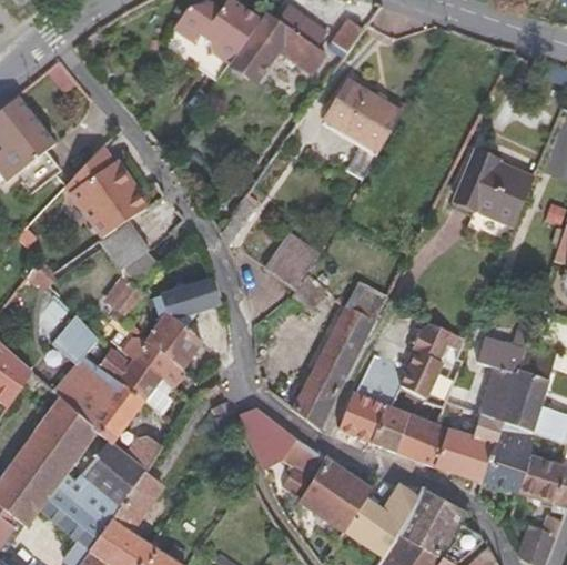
[(255,30),(263,19),(235,0),(229,0),(223,9),(213,2),(191,6),(175,28),(195,42),(200,36),(212,43),(214,54),(230,66),(255,30)]
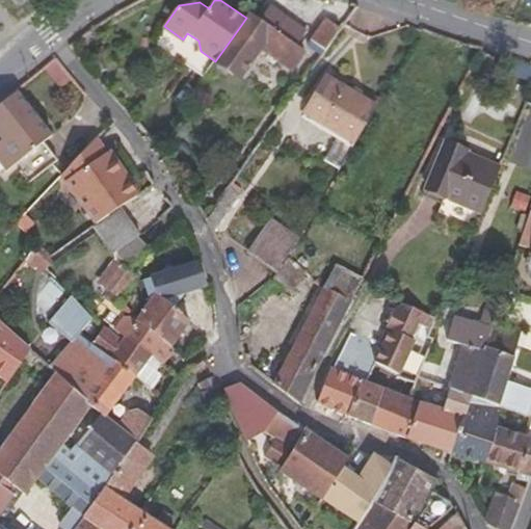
[(308,29),(271,4),(262,19),(251,11),(246,18),(239,28),(215,61),(240,79),(261,48),(292,70),(306,50),(297,44),(308,29)]
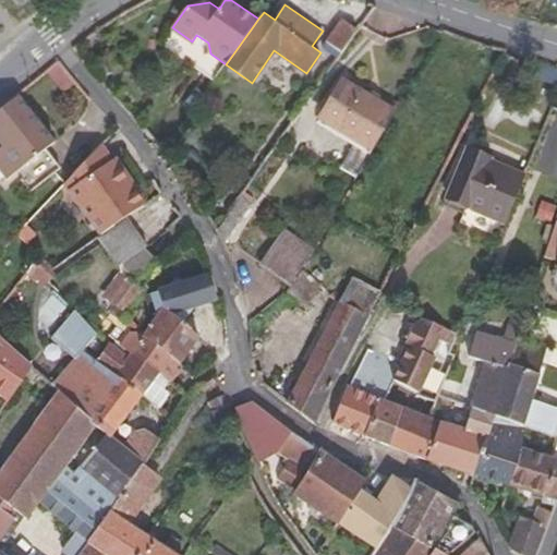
[(343,17),(327,39),(323,46),(337,57),(341,50),(343,51),(359,28),(343,17)]
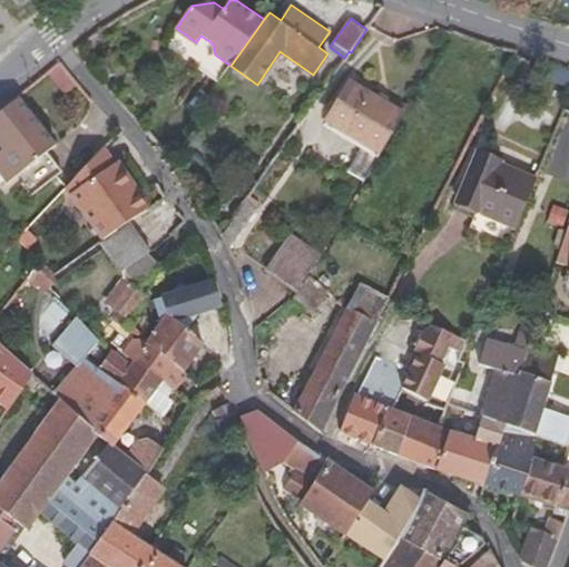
[(543,74),(568,82),(568,67),(547,59),(543,74)]
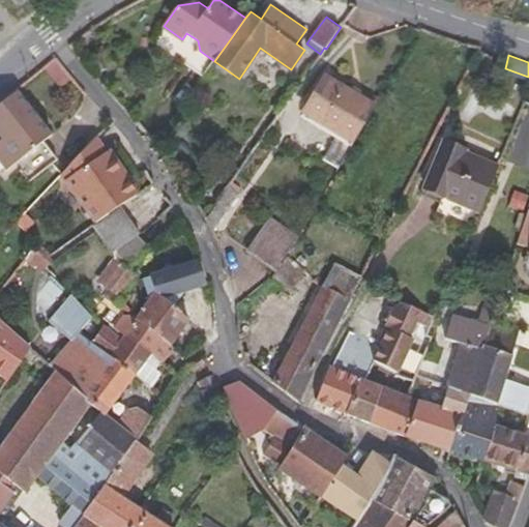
[(74,76),(57,56),(43,66),(60,86),(74,76)]
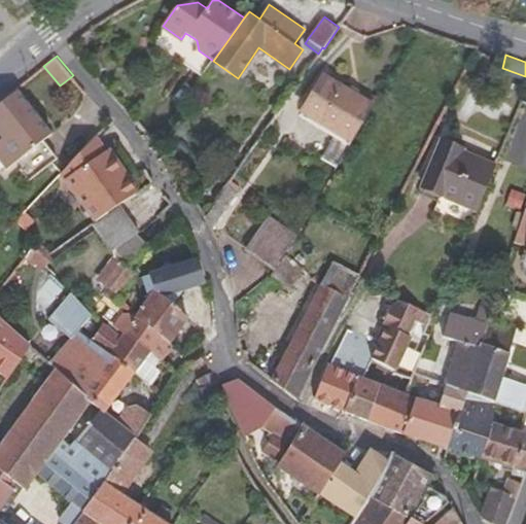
[(339,132),(352,140),(374,104),(324,75),(303,110),(339,132)]
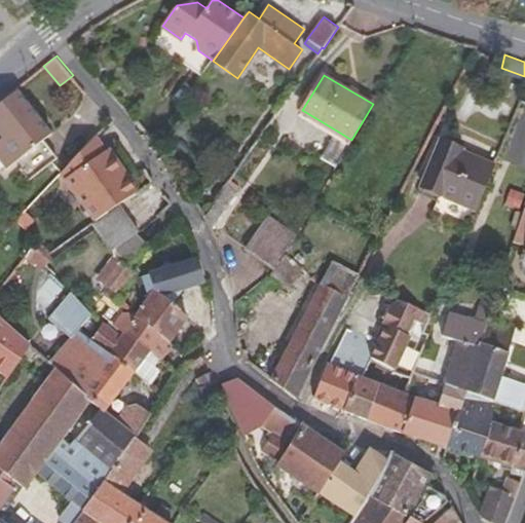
[(50,132),(15,87),(0,99),(0,132),(1,134),(2,137),(0,138),(0,156),(7,166),(15,160),(29,178),(58,156),(44,138),(50,132)]
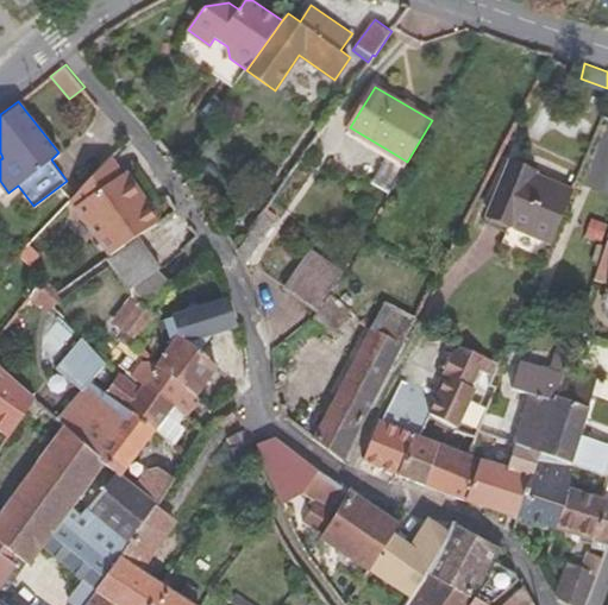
[(376,180),(392,189),(407,162),(392,152),(376,180)]
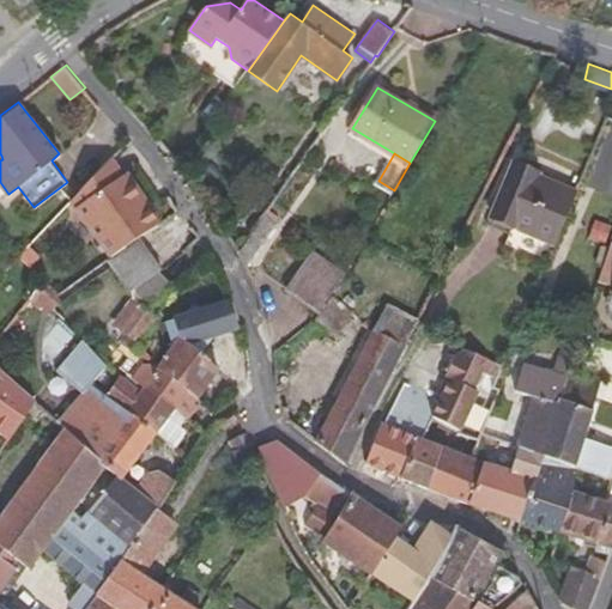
[(123,174),(111,157),(107,163),(116,177),(123,174)]
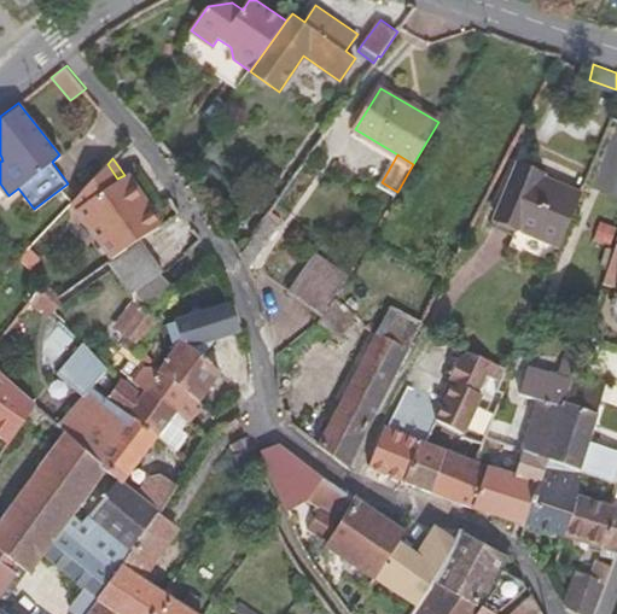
[(495,216),(559,244),(581,192),(543,176),(546,171),(519,161),(495,216)]
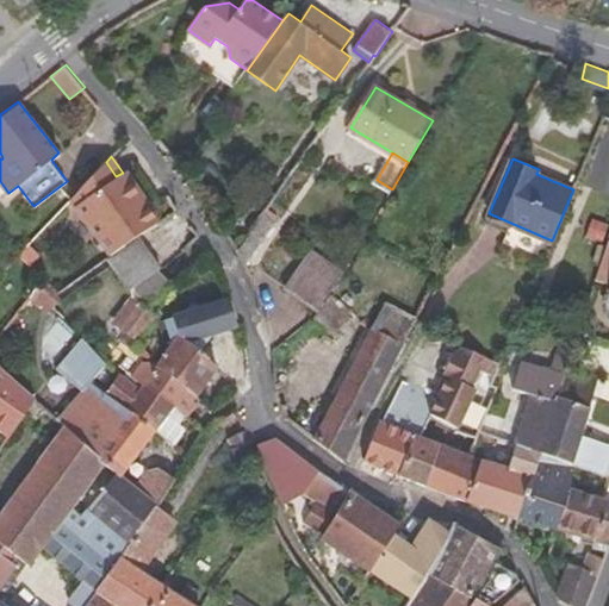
[(157,222),(123,173),(116,176),(106,162),(72,199),(111,254),(140,235),(157,222)]
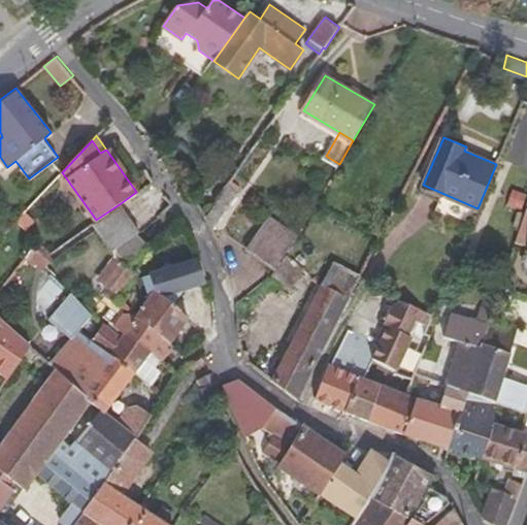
[(156,204),(163,211),(172,203),(166,194),(156,204)]
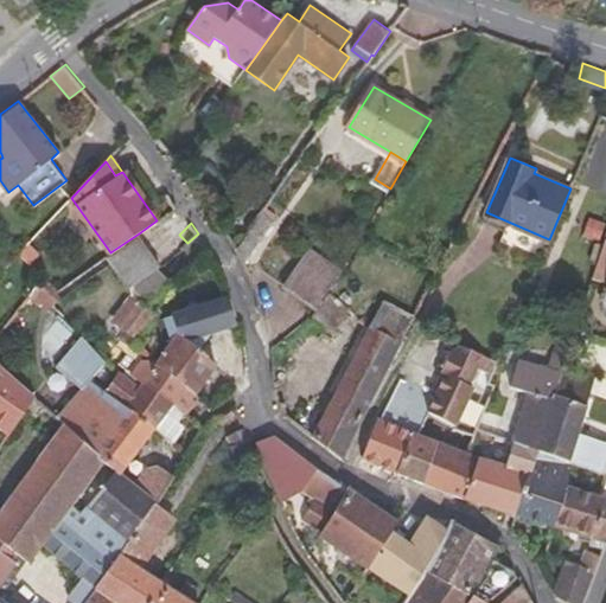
[(163,265),(139,233),(110,252),(104,256),(129,288),(159,268),(163,265)]
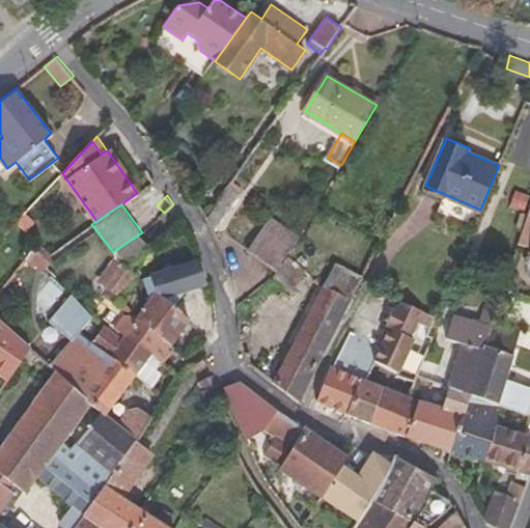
[(529,210),(518,243),(529,246),(529,257),(528,261),(528,267),(529,270),(529,210)]
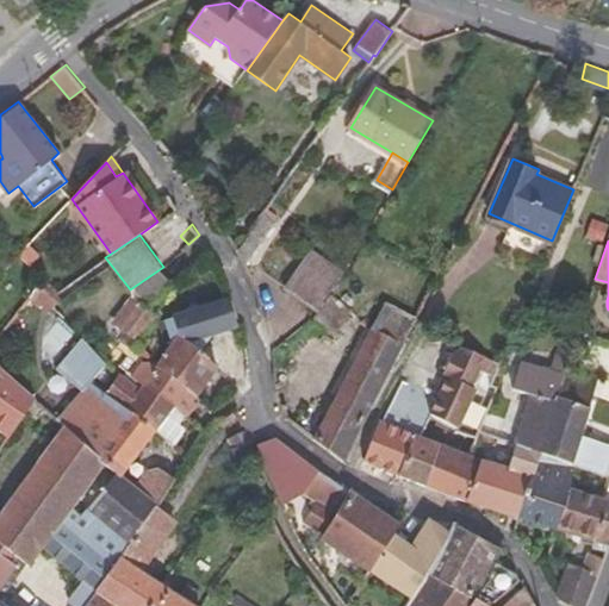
[(38,252),(29,243),(19,254),(30,263),(38,252)]
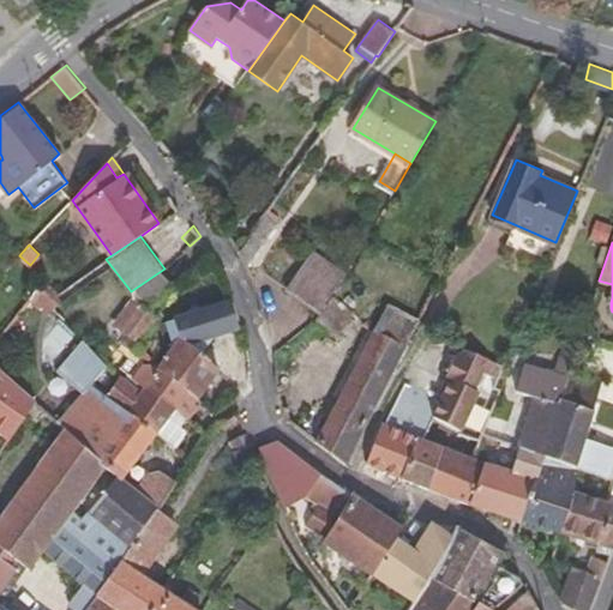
[(290,289),(320,309),(344,272),(314,253),(290,289)]
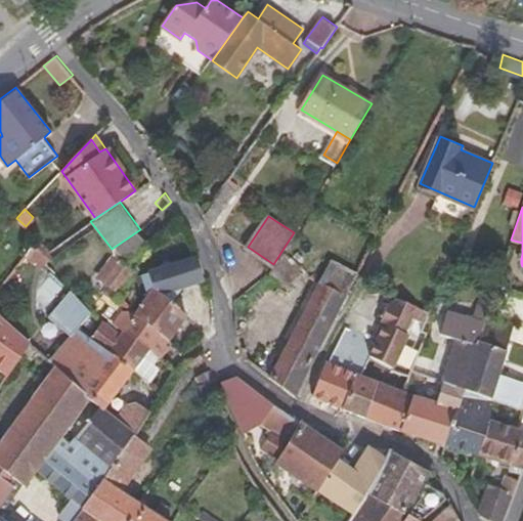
[(146,242),(137,231),(112,249),(114,254),(126,263),(130,257),(146,242)]
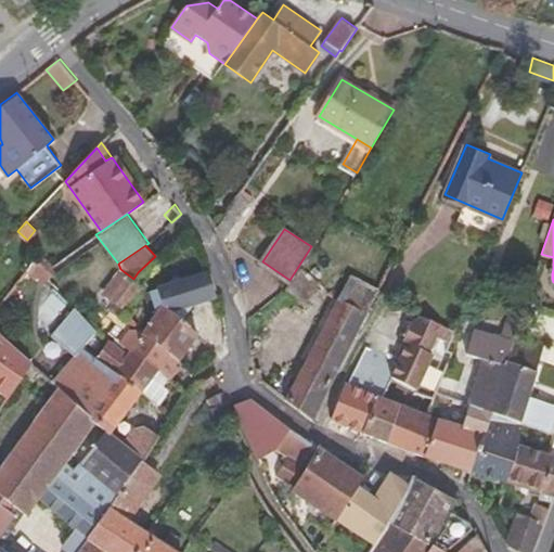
[(59,267),(54,264),(41,253),(33,264),(48,278),(59,267)]
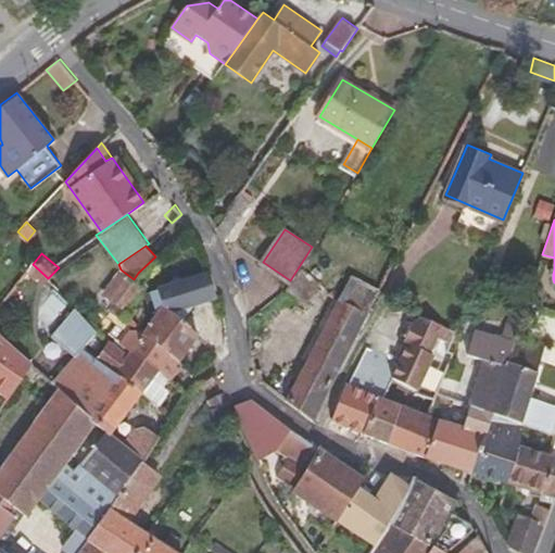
[(103,293),(116,303),(124,309),(141,285),(134,279),(121,269),(103,293)]
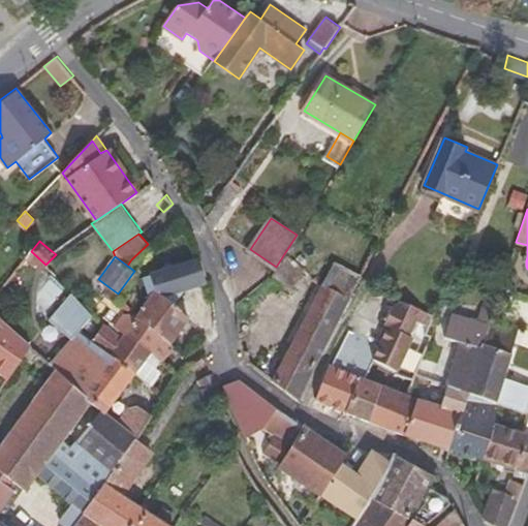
[(150,298),(135,315),(171,342),(188,317),(180,312),(182,309),(174,303),(181,287),(206,280),(198,256),(174,264),(167,257),(159,269),(143,273),(150,298)]
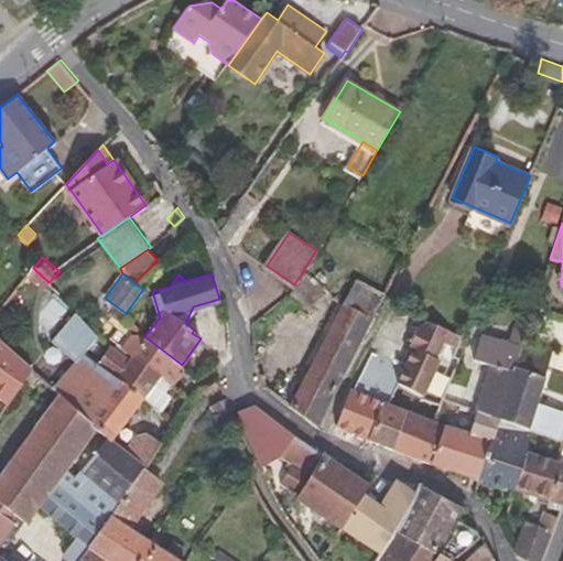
[(305,273),(292,294),(316,311),(331,291),(305,273)]
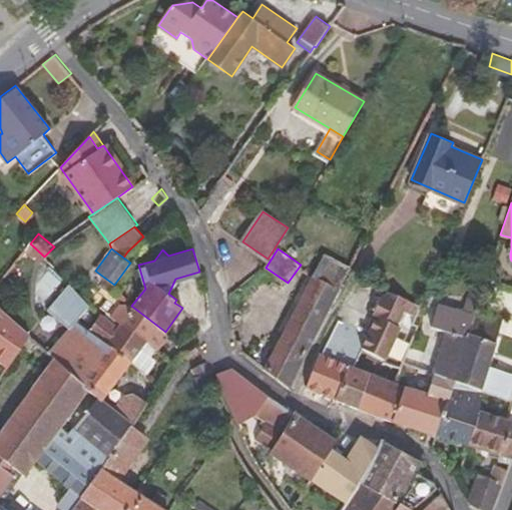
[(327,253),(266,370),(287,385),(347,271),(350,265),(327,253)]
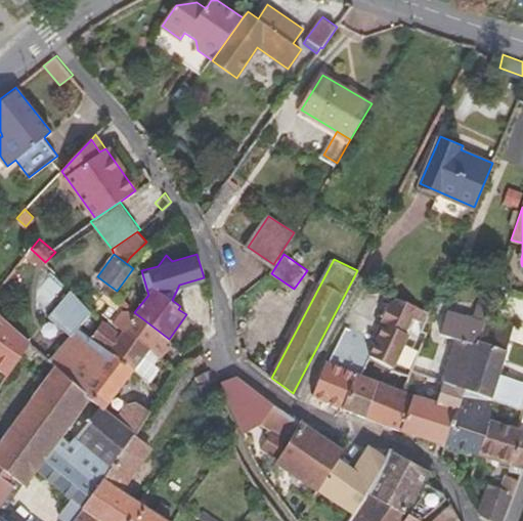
[(117,291),(110,286),(104,292),(113,297),(117,291)]
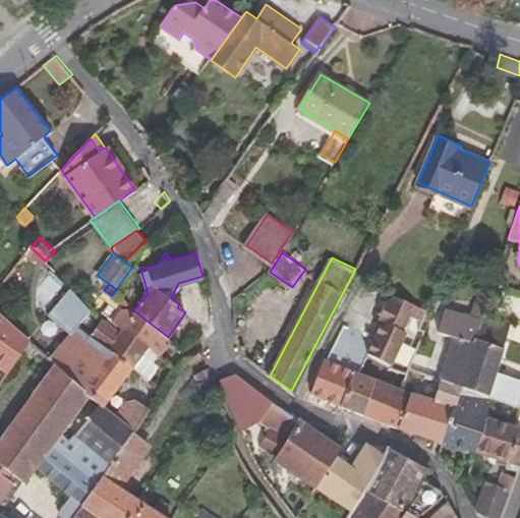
[(50,312),(71,333),(78,327),(93,309),(71,288),(50,312)]
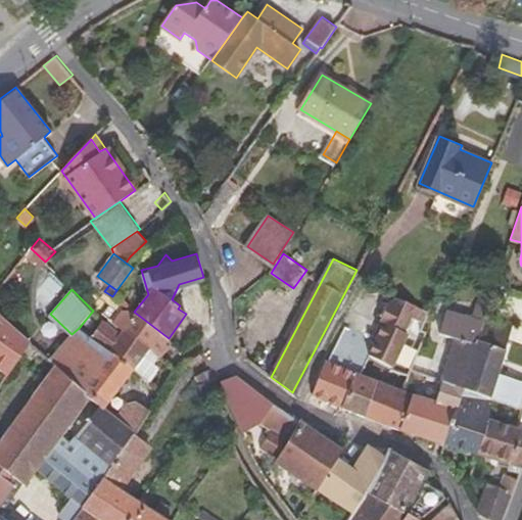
[(386,359),(405,320),(421,327),(428,311),(395,295),(393,299),(387,296),(378,317),(382,318),(372,340),(367,350),(386,359)]
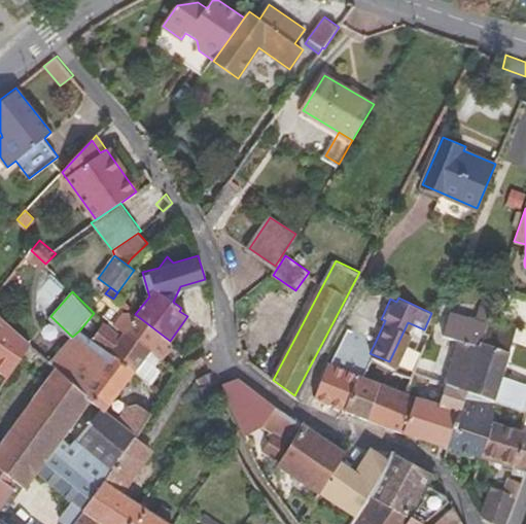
[(453,313),(447,334),(459,339),(446,383),(466,390),(491,315),(494,303),(483,300),(476,320),(453,313)]
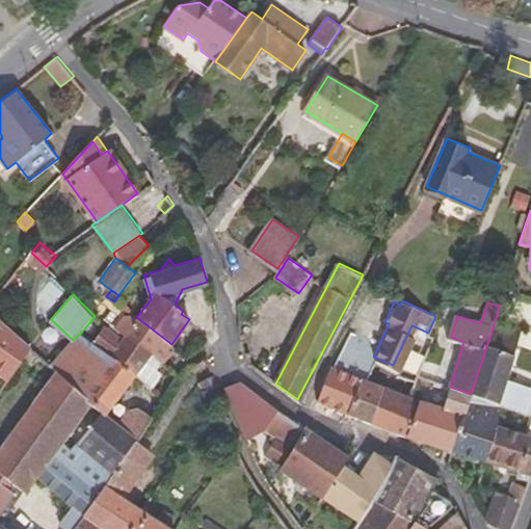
[(123,315),(114,326),(153,352),(162,360),(166,362),(174,350),(169,348),(171,344),(136,317),(133,315),(123,315)]
